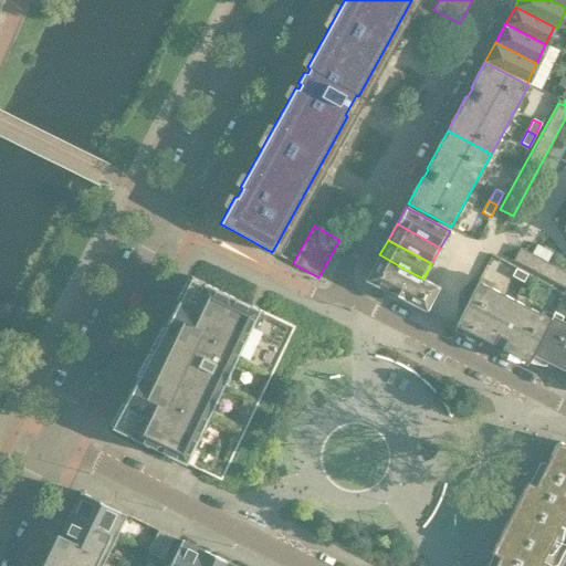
[(565,273),(520,248),(513,261),(565,290),(565,289),(565,273)]
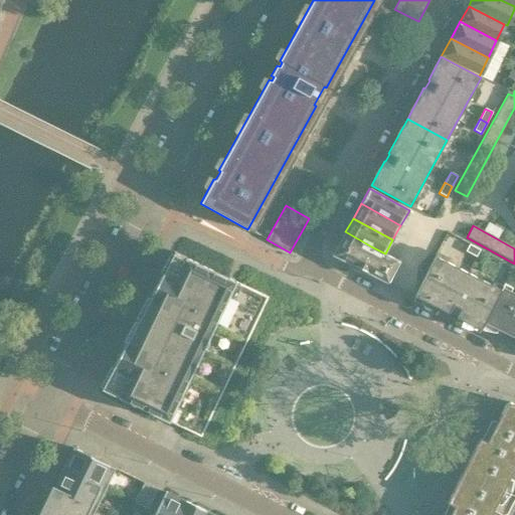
[(360,269),(371,246),(345,231),(334,252),(335,255),(360,269)]
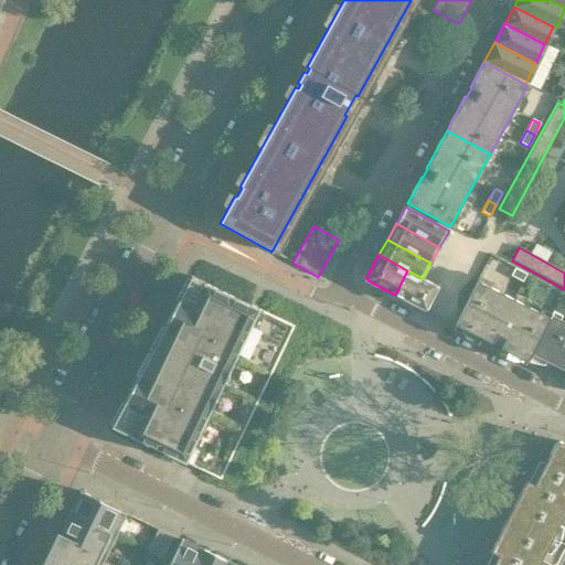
[(515,268),(511,276),(523,281),(526,274),(515,268)]
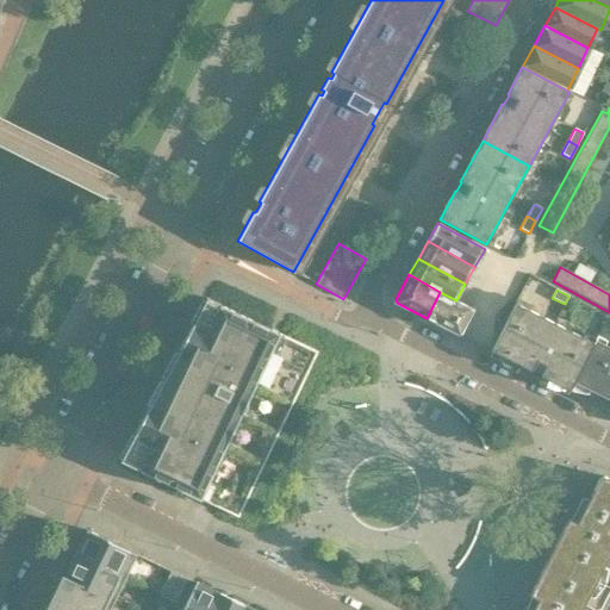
[(473,309),(456,300),(440,292),(427,318),(459,335),(473,309)]
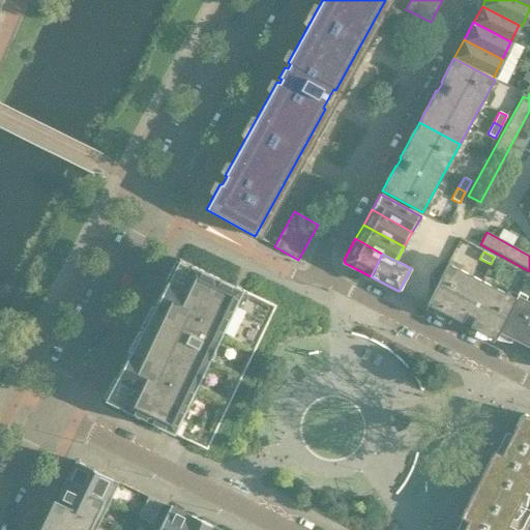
[(207,449),(275,305),(179,260),(178,262),(168,282),(154,307),(155,308),(152,315),(156,317),(152,325),(148,323),(145,330),(143,328),(141,331),(129,353),(116,379),(106,399),(105,401),(207,449)]
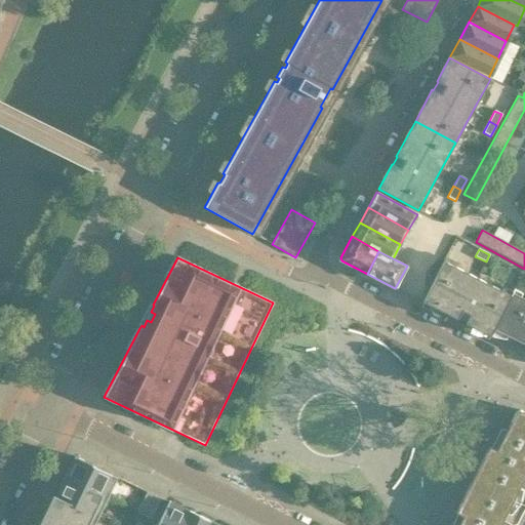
[(494,328),(510,295),(443,261),(422,301),(457,319),(457,318),(466,322),(466,324),(490,336),(494,328)]
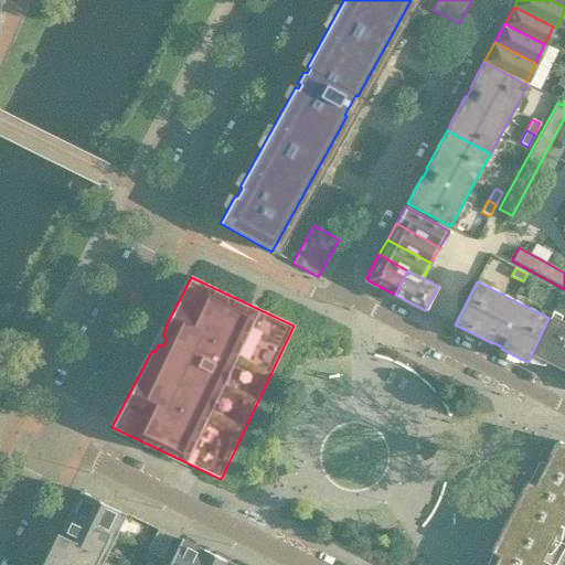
[(564,321),(551,315),(548,318),(532,353),(564,370),(564,371),(563,375),(564,380),(564,321)]
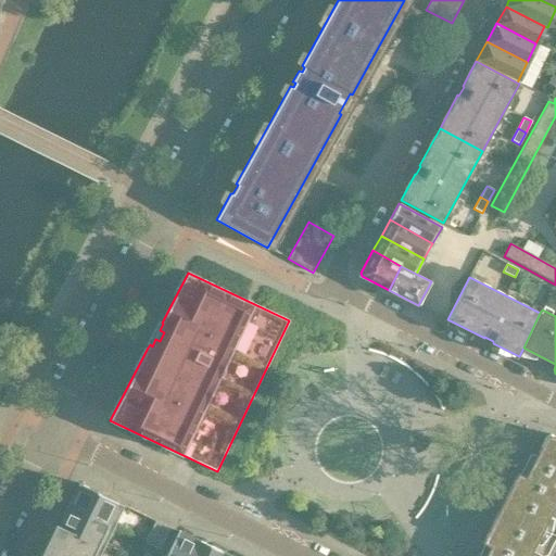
[(555,437),(550,434),(546,436),(525,477),(555,492),(555,437)]
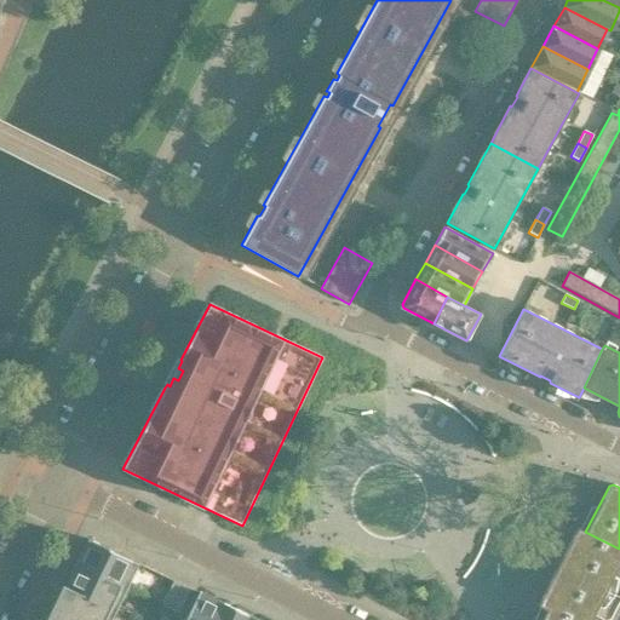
[(619,567),(618,567),(619,561),(619,549),(585,532),(577,527),(557,567),(619,597),(619,567)]
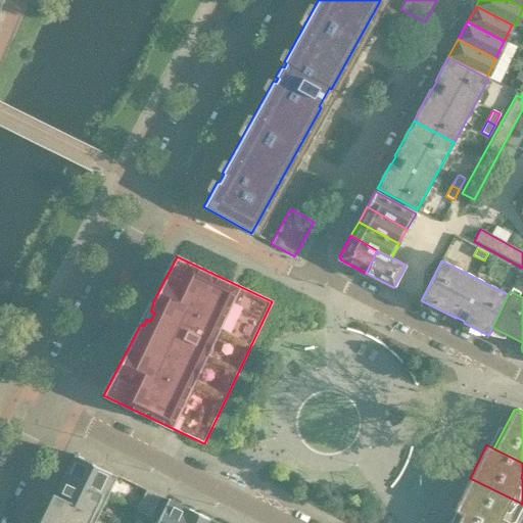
[(106,496),(117,474),(75,455),(64,476),(106,496)]
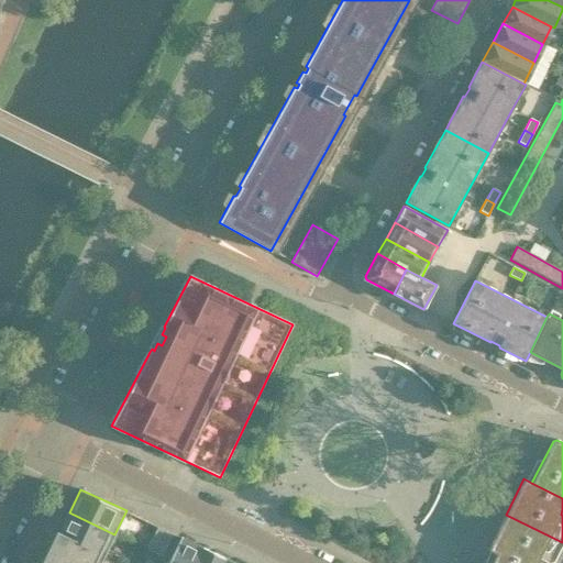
[(114,534),(69,512),(58,534),(105,556),(114,534)]
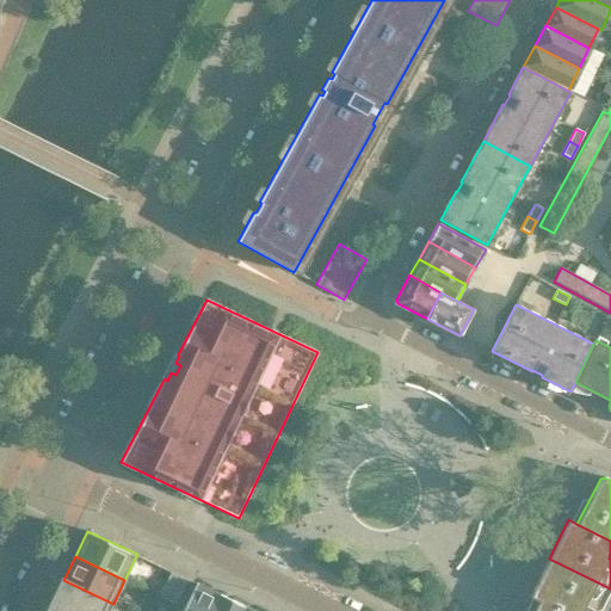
[(581,610),(585,606),(593,610),(599,610),(602,610),(610,591),(610,588),(549,559),(530,597),(538,600),(532,610),(581,610)]
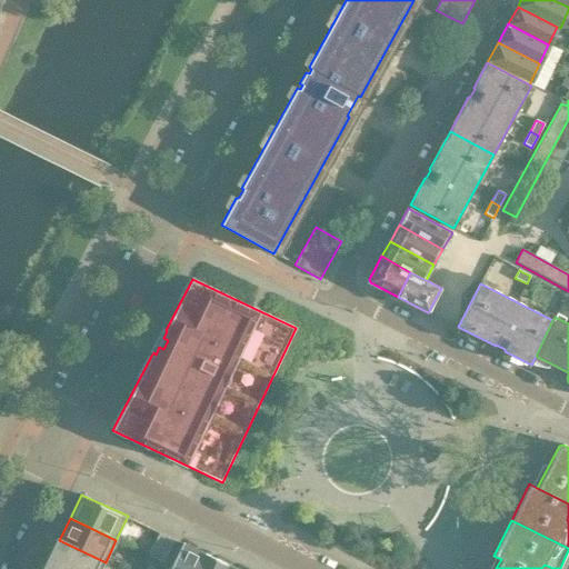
[(163,562),(175,539),(160,532),(149,556),(163,562)]
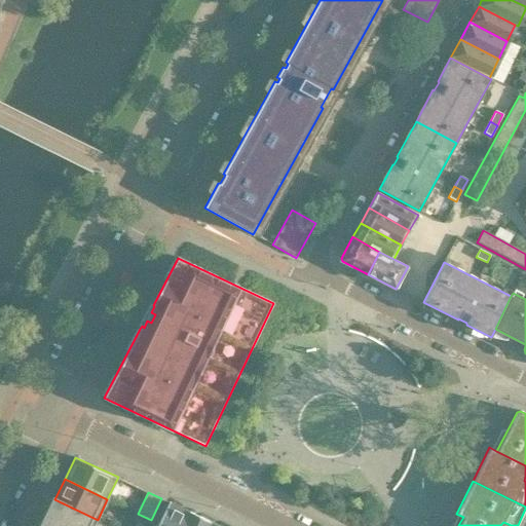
[(94,525),(98,520),(54,499),(45,519),(60,525),(94,525)]
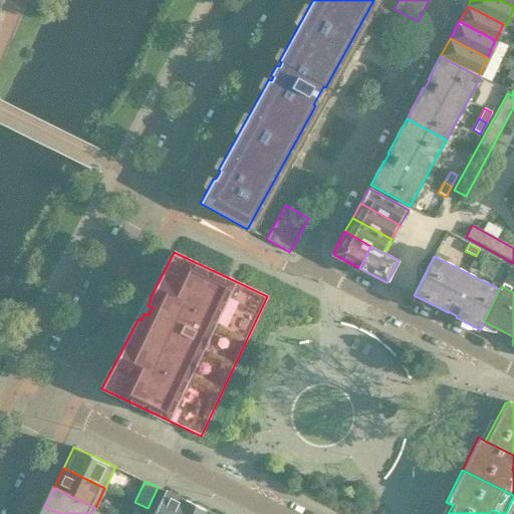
[(178,513),(186,500),(166,490),(154,513),(178,513)]
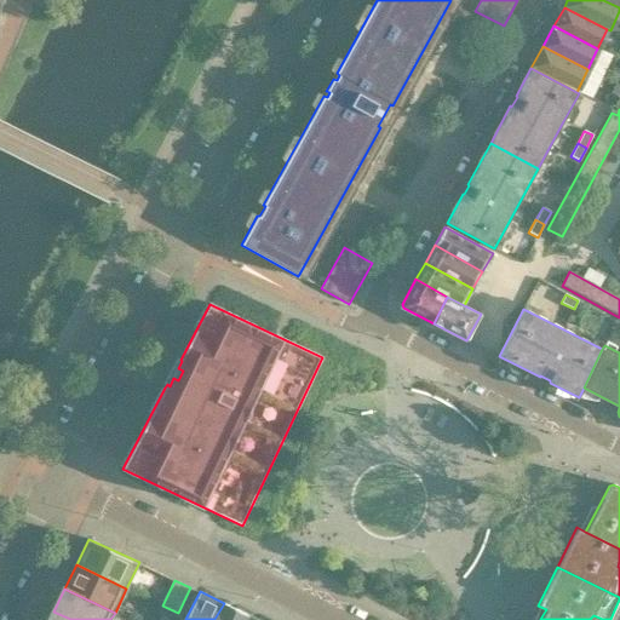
[(246,619),(248,615),(224,603),(214,619),(246,619)]
